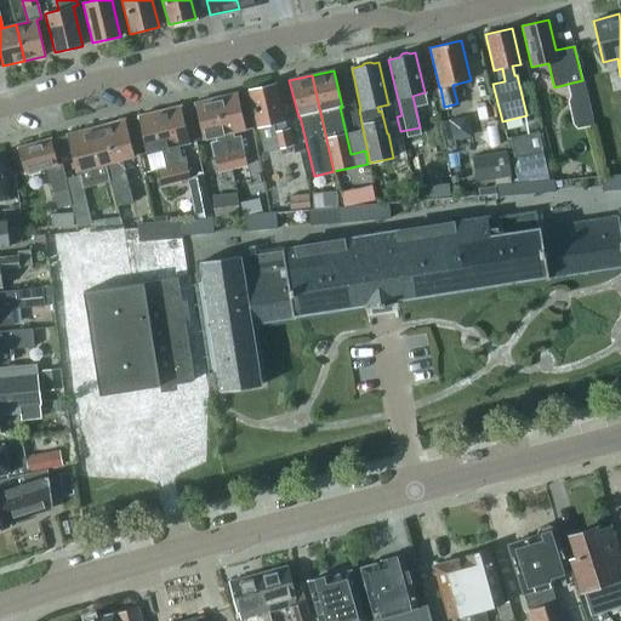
[(582,80),(568,84),(570,97),(576,95),(582,123),(592,120),(582,80)]
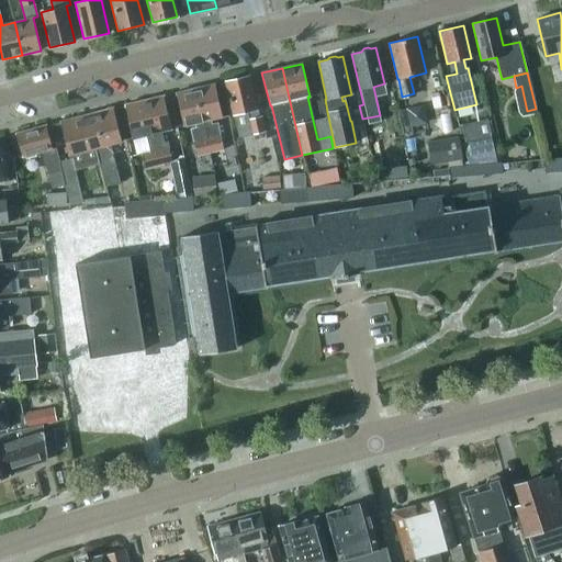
[(225,81),(238,138),(265,132),(261,116),(259,116),(249,76),(225,81)]
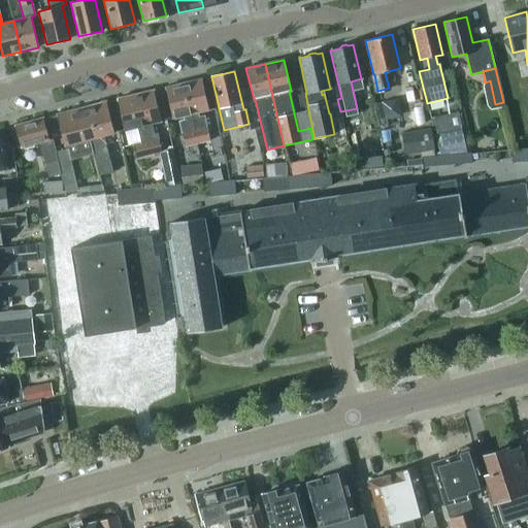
[(201,79),(184,84),(196,143),(209,140),(206,126),(204,114),(198,116),(198,111),(209,108),(201,79)]
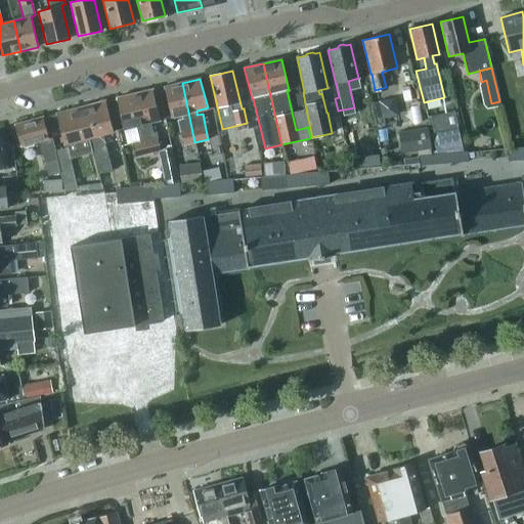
[(183,145),(194,142),(182,83),(164,87),(171,118),(181,116),(182,119),(177,121),(183,145)]
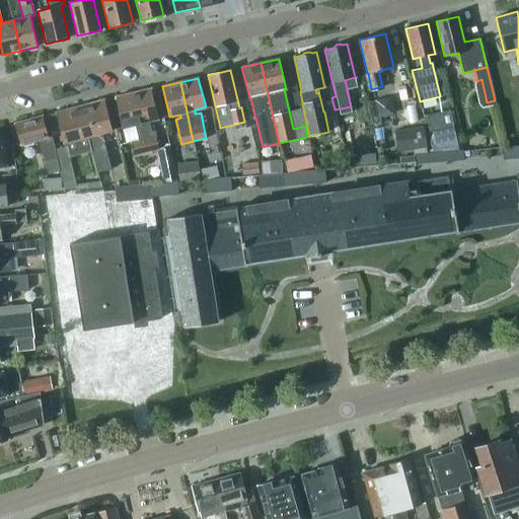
[(150,89),(133,93),(146,152),(159,149),(154,131),(151,132),(149,122),(157,120),(150,89)]
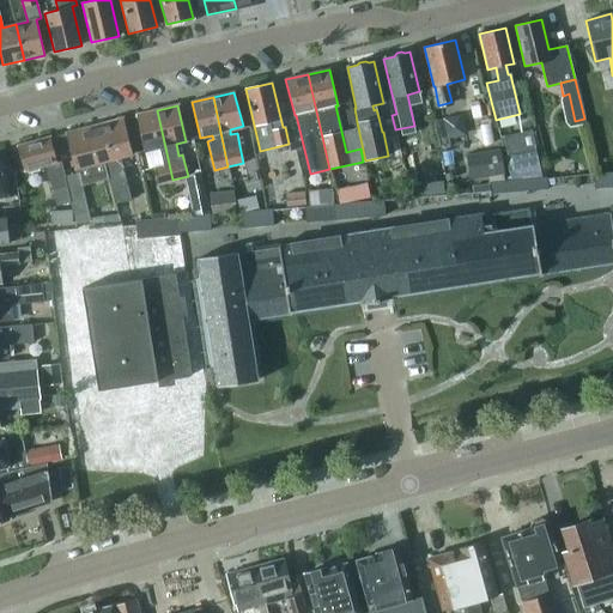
[(173,180),(157,110),(135,115),(149,169),(155,168),(158,183),(173,180)]
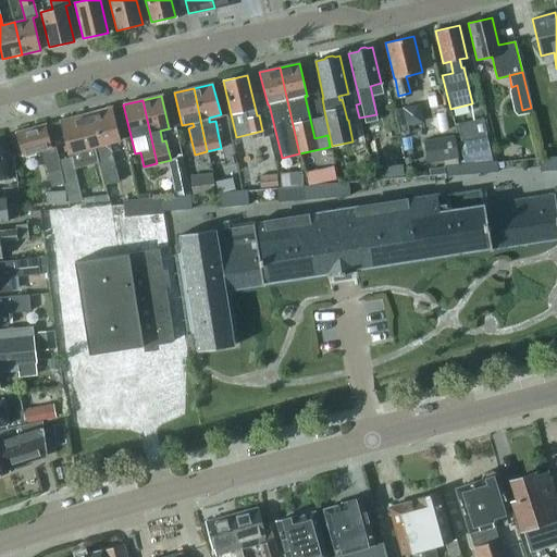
[(100,145),(95,147),(98,162),(103,185),(119,181),(109,143),(121,140),(112,107),(93,112),(96,127),(100,145)]
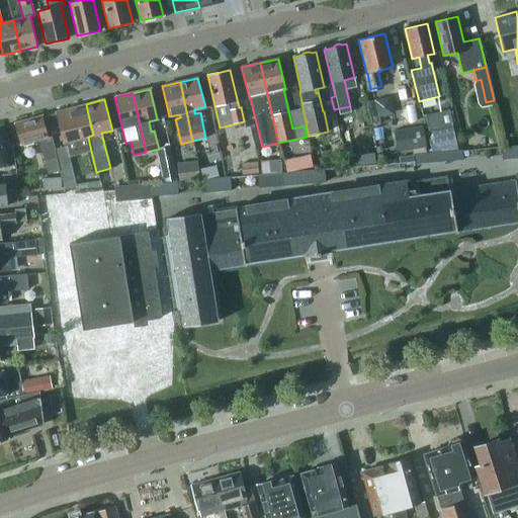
[(69,157),(91,151),(88,137),(93,135),(89,118),(86,104),(56,112),(65,147),(67,147),(69,157)]
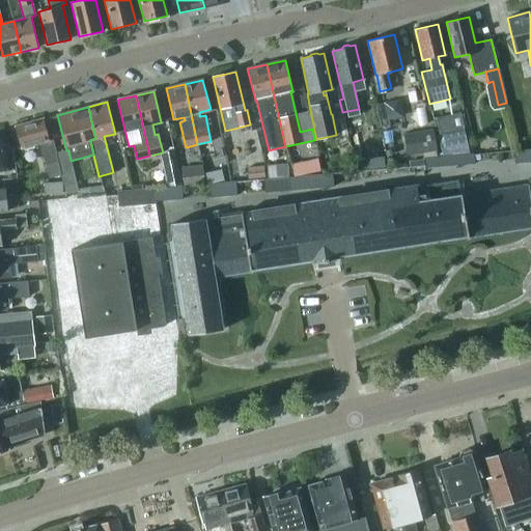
[(436,119),(440,135),(464,129),(459,113),(436,119)]
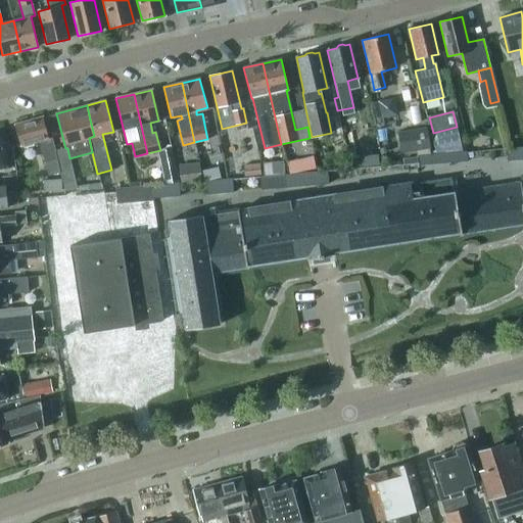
[(60,173),(55,151),(52,138),(48,139),(42,117),(14,125),(20,146),(24,146),(24,148),(33,145),(33,143),(39,141),(45,164),(57,161),(60,173)]
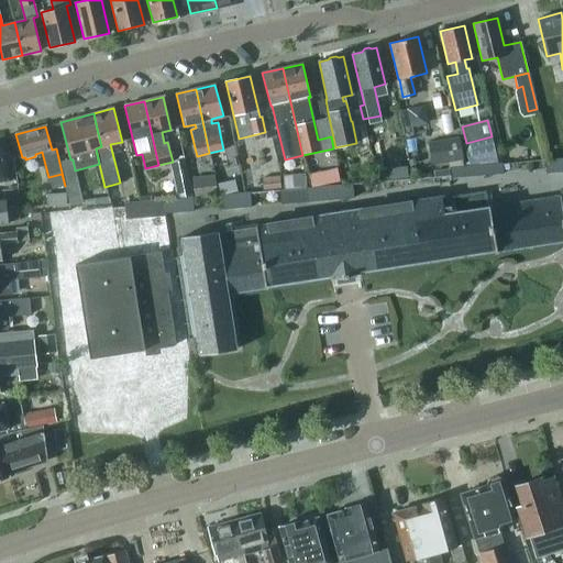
[(466,158),(495,152),(492,136),(466,143),(463,144),(466,158)]
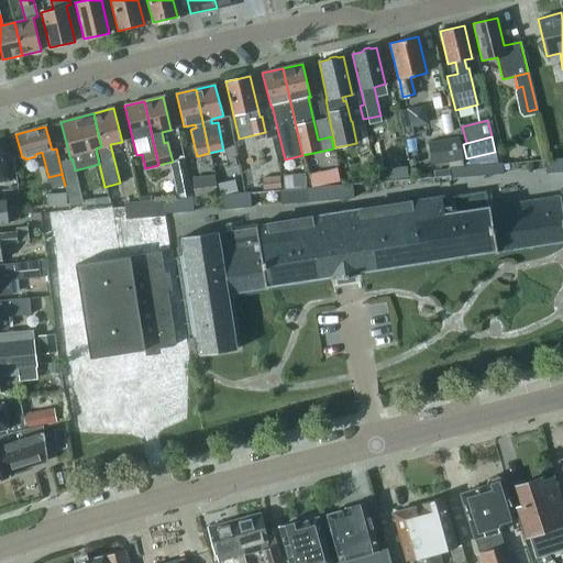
[(428,142),(431,165),(462,161),(459,138),(428,142)]
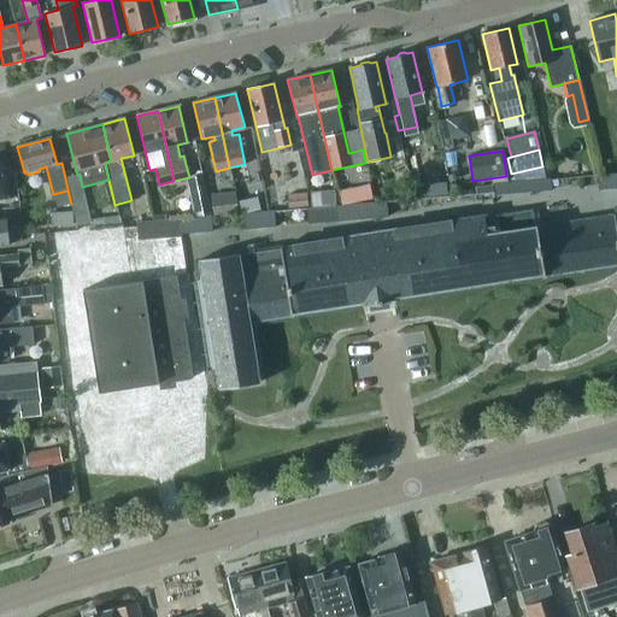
[(80,175),(77,175),(65,178),(71,204),(86,200),(82,187),(80,175)]
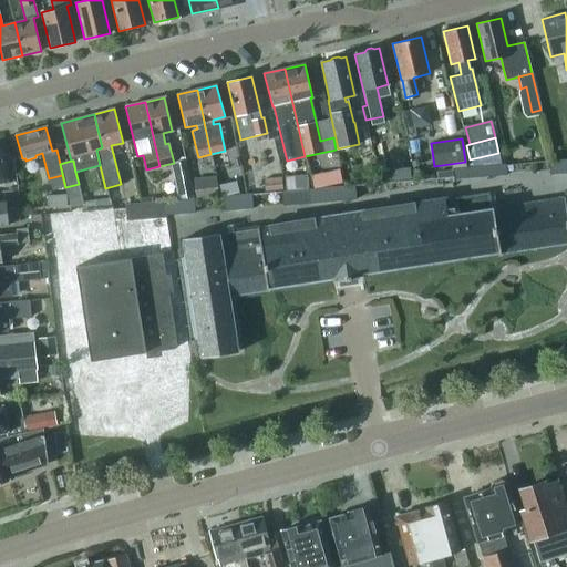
[(558,161),(548,162),(549,171),(549,174),(559,174),(558,161)]
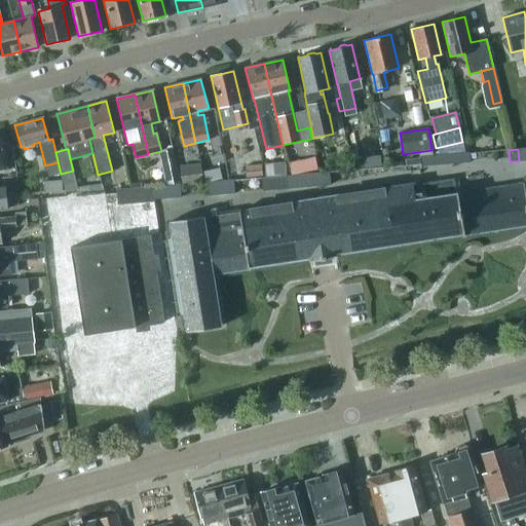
[(470,153),(457,154),(458,163),(471,162),(470,153)]
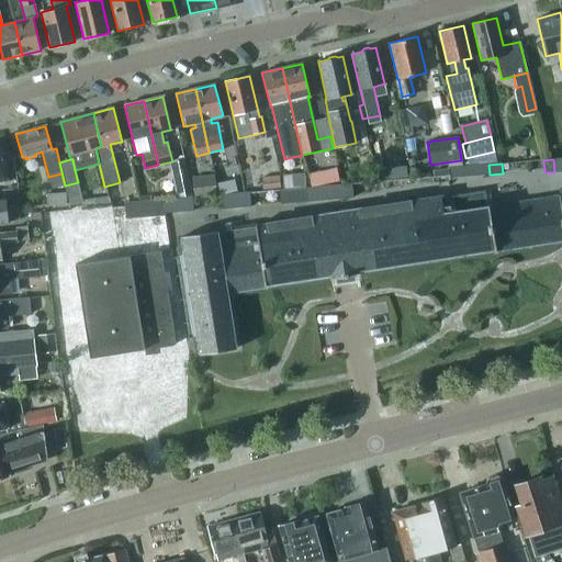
[(489,165),(475,166),(476,176),(490,175),(489,165)]
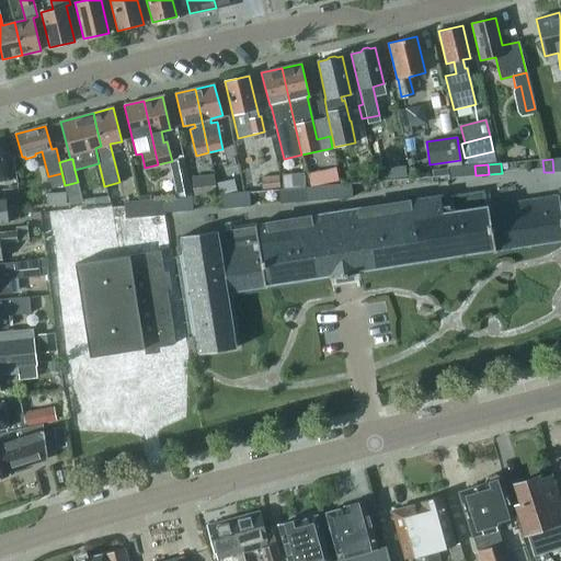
[(474,165),(461,167),(462,176),(476,175),(474,165)]
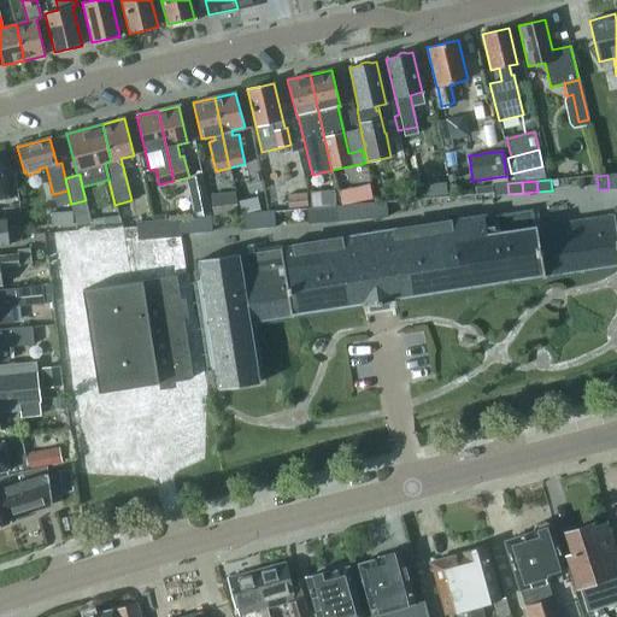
[(341,188),(342,201),(374,198),(372,183),(341,188)]
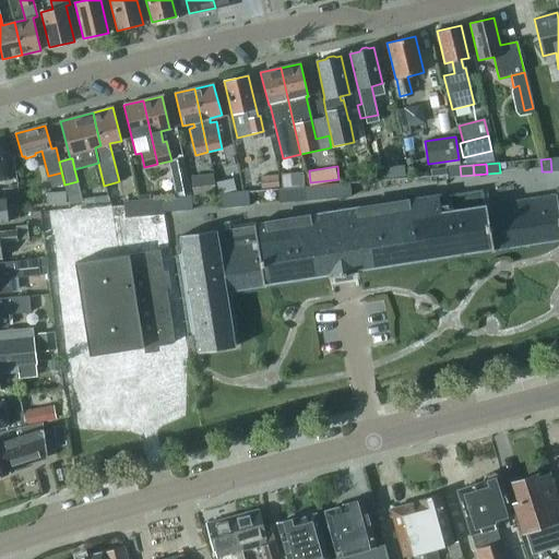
[(460,166),(447,167),(448,174),(448,177),(461,176),(460,166)]
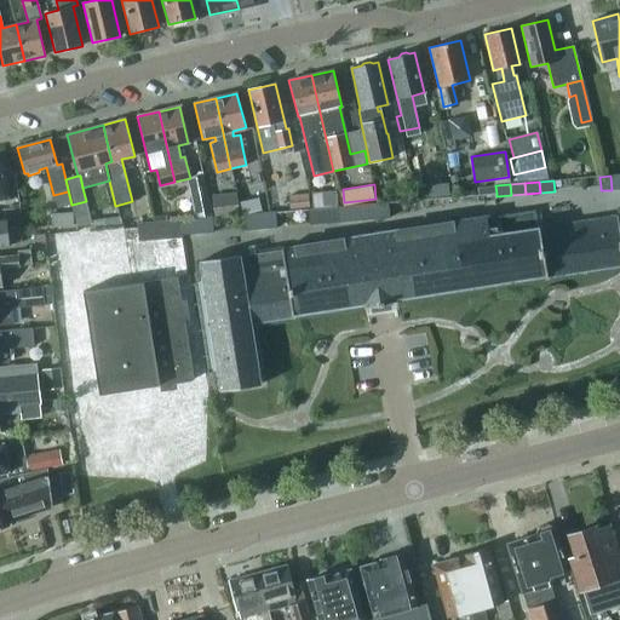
[(213,217),(237,214),(235,193),(211,195),(213,217)]
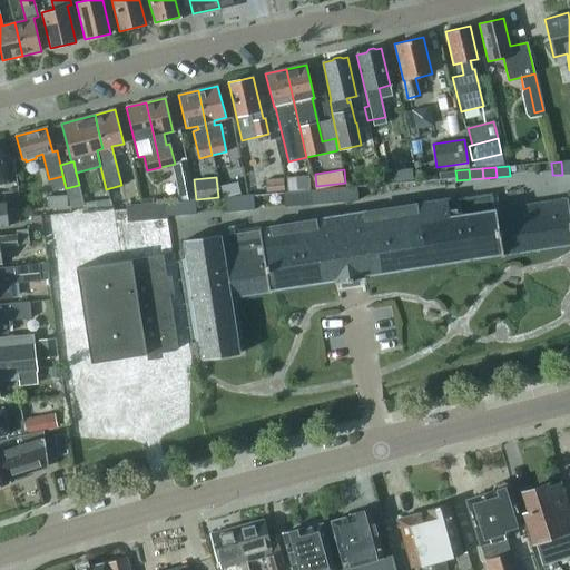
[(265,192),(284,190),(283,178),(264,180),(265,192)]
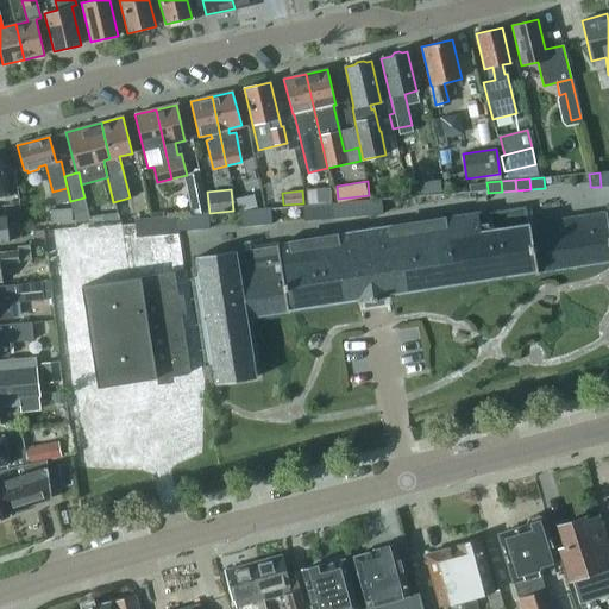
[(89,220),(83,199),(70,201),(75,223),(89,220)]
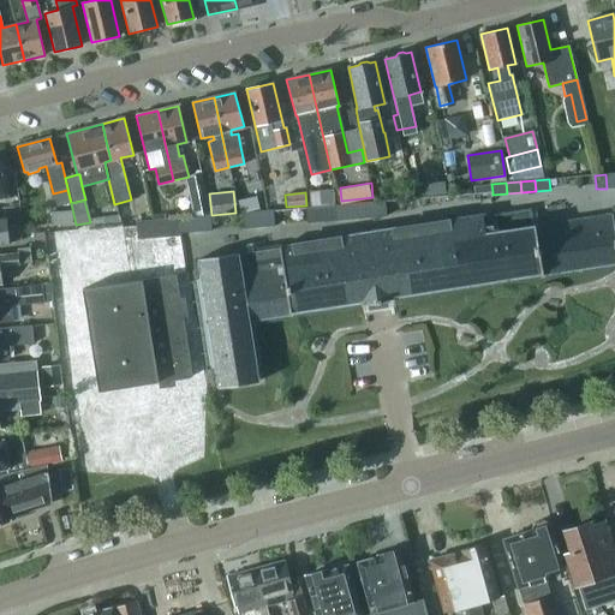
[(384,202),(376,202),(377,218),(386,218),(387,216),(386,201),(384,202)]
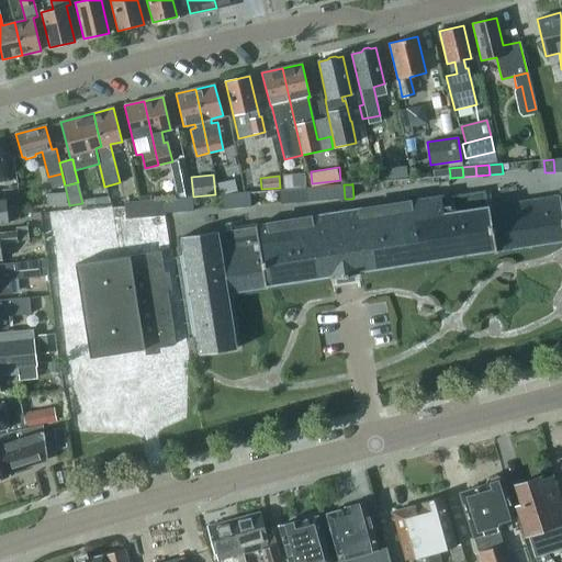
[(344,184),(334,186),(335,200),(345,199),(344,184)]
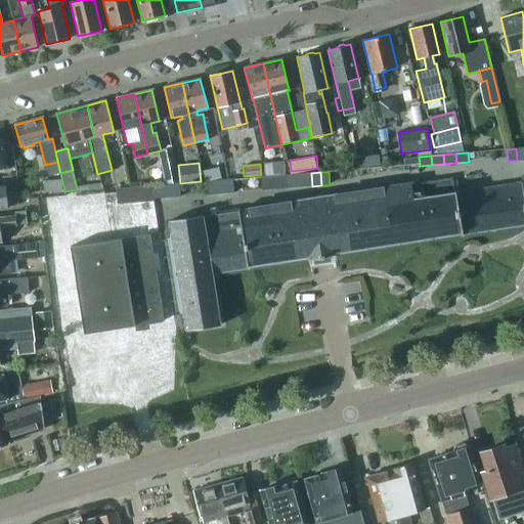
[(311,173),(302,174),(304,187),(312,186),(311,173)]
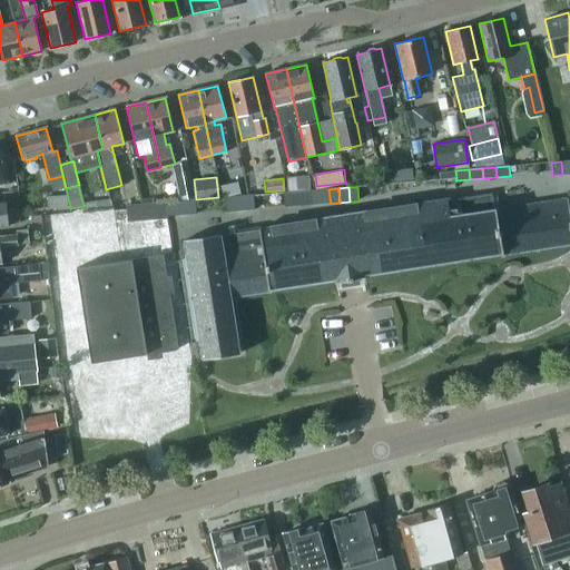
[(320,189),(310,190),(311,205),(321,204),(320,189)]
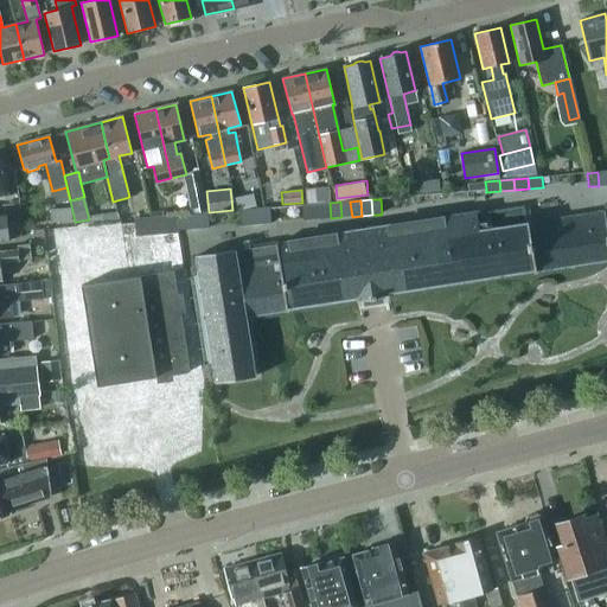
[(350,202),(340,202),(342,217),(352,217),(350,202)]
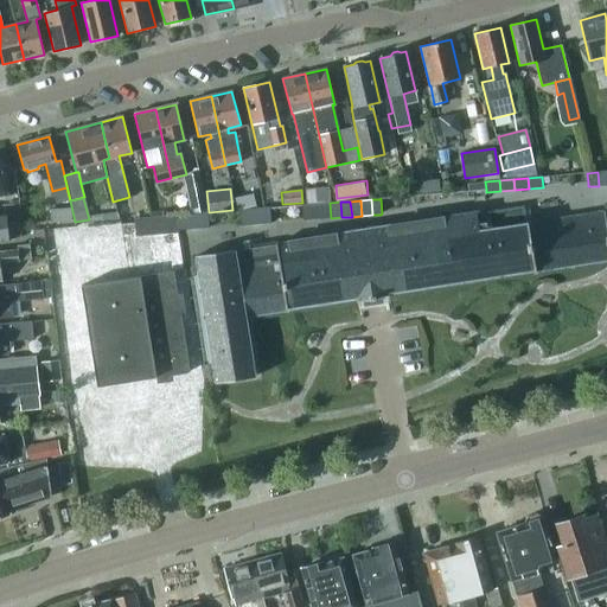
[(315,204),(301,205),(301,218),(302,221),(317,219),(315,204)]
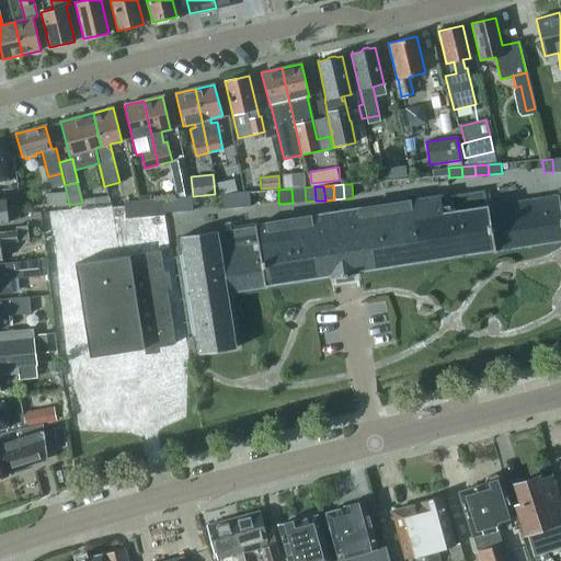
[(265,284),(330,274),(330,278),(358,274),(357,270),(493,248),(493,251),(560,239),(560,212),(560,204),(559,196),(485,207),(483,191),(439,197),(439,196),(181,237),(198,353),(236,347),(227,292),(266,286),(265,284)]
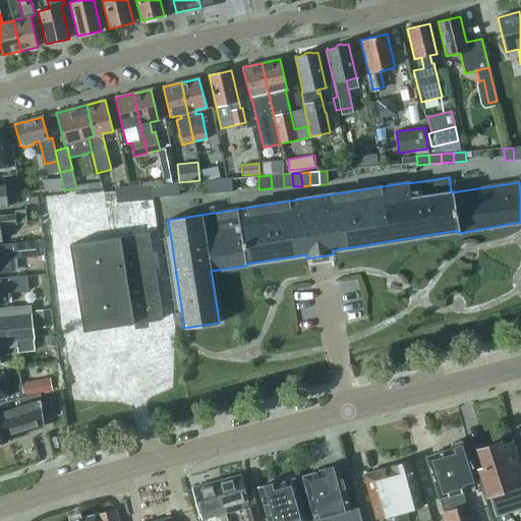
[(43,180),(44,192),(61,190),(60,179),(43,180)]
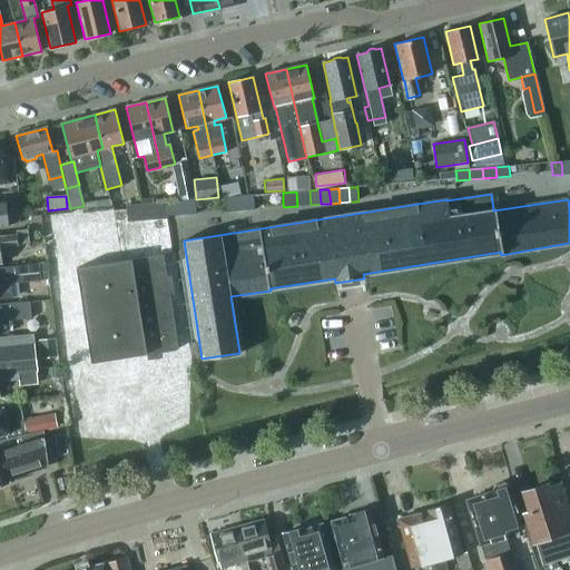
[(244,196),(234,197),(235,212),(245,210),(244,196)]
